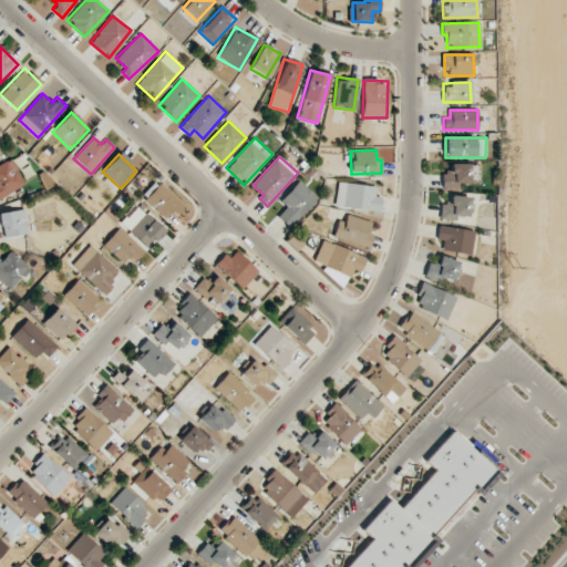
[(0,197),(26,185),(12,158),(0,164),(0,197)]
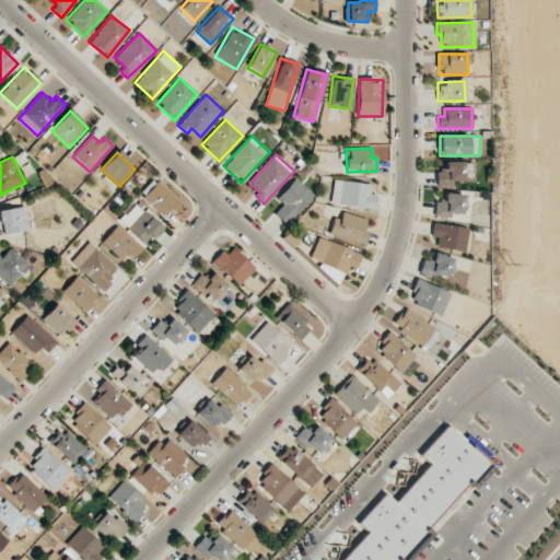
[(464,162),(445,162),(445,168),(436,168),(436,186),(453,186),(453,181),(464,181),(464,162)]
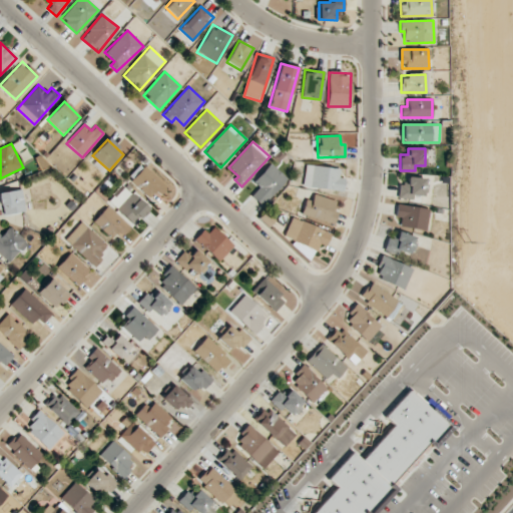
[(250,195),(262,206),(288,179),(271,163),(252,182),(259,187),(250,195)]
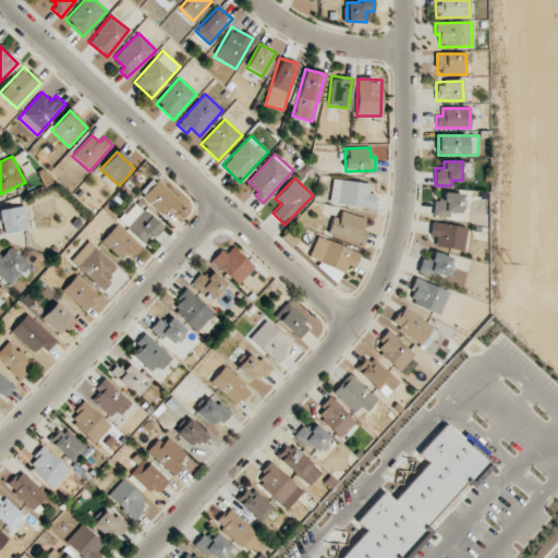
[(165,217),(179,203),(153,179),(140,193),(165,217)]
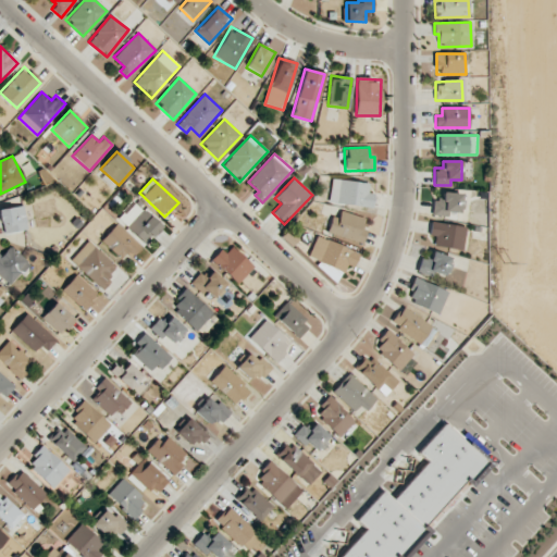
[(369,183),(331,180),(329,203),(372,207),(373,193),(368,193),(369,183)]
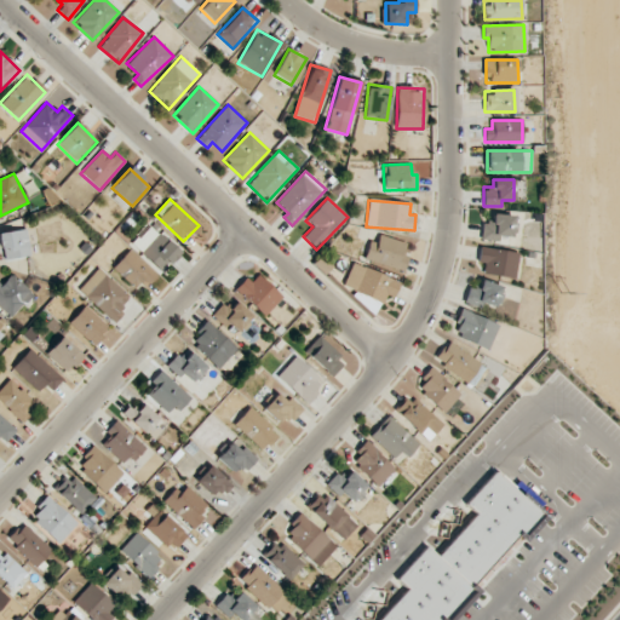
[(482,222),(481,240),(499,241),(499,236),(515,237),(515,214),(492,214),(492,222),(482,222)]
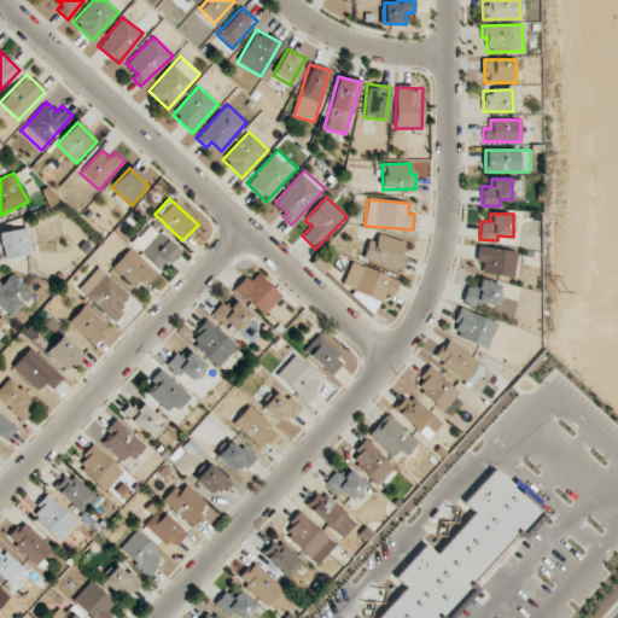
[(180,251),(149,223),(130,244),(162,272),(180,251)]
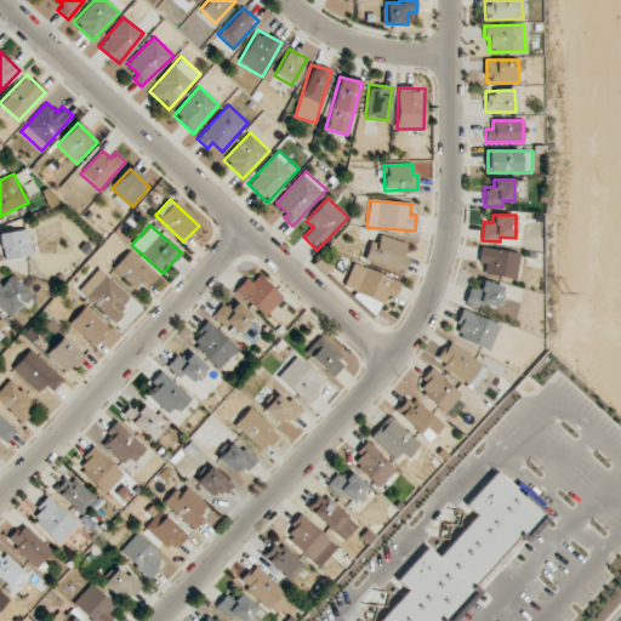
[(0,235),(3,258),(30,256),(27,231),(0,232),(0,235)]
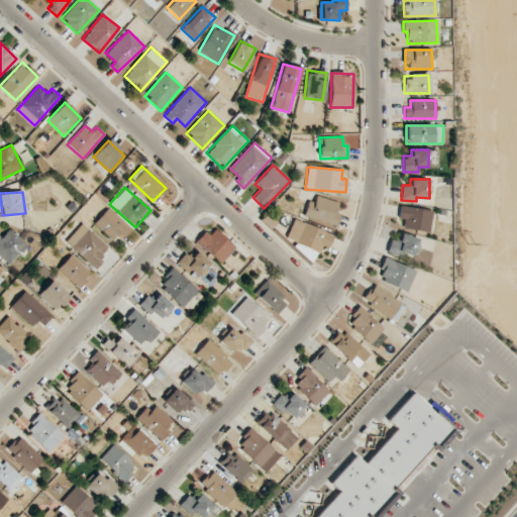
[(335,226),(340,213),(333,212),(336,202),(311,194),(304,217),(335,226)]
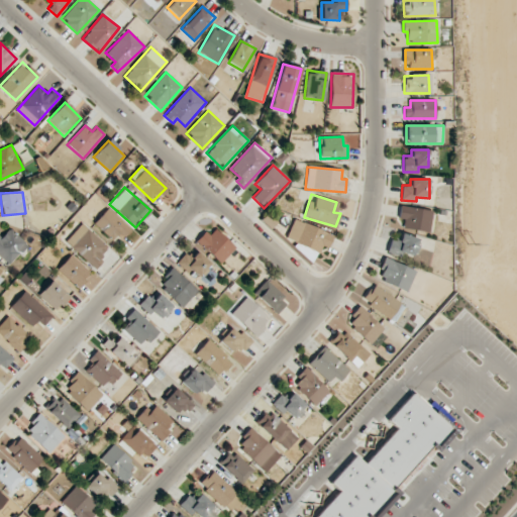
[(403,229),(430,231),(432,210),(400,207),(399,219),(403,219),(403,229)]
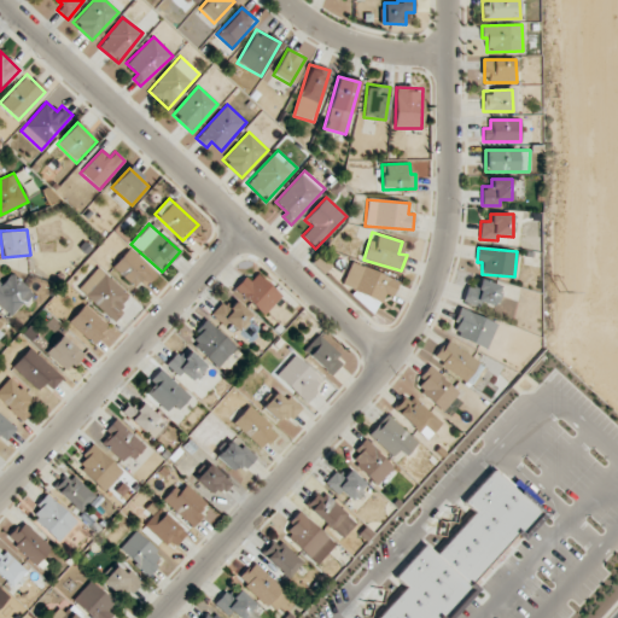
[(157,275),(129,249),(112,267),(134,287),(143,279),(149,285),(157,275)]
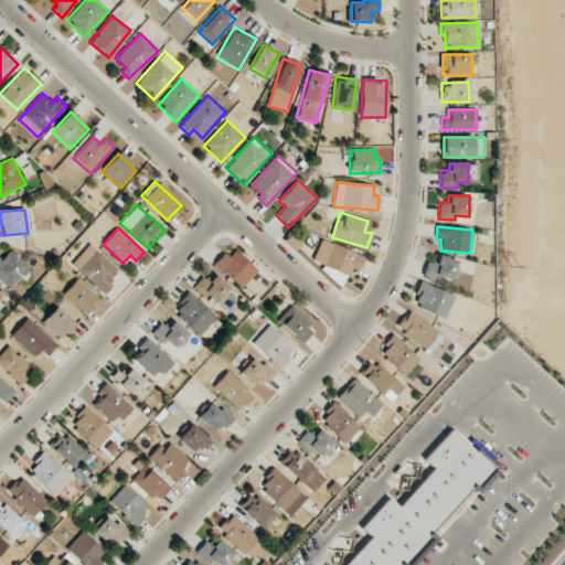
[(359,270),(364,257),(321,240),(312,260),(348,276),(352,268),(359,270)]
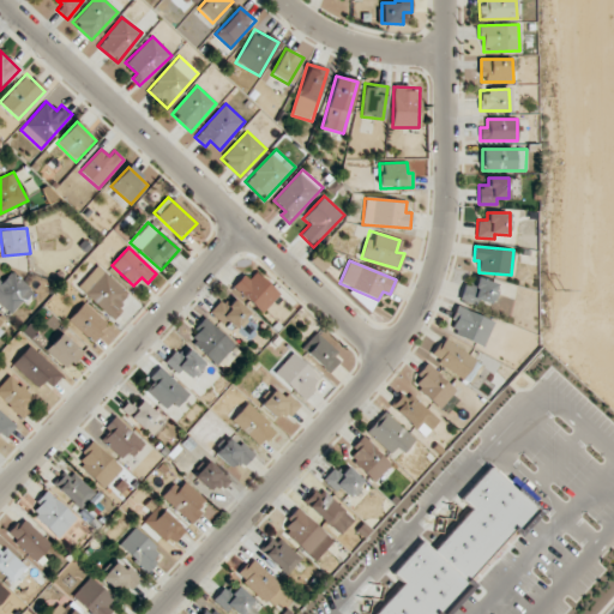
[(77,287),(113,320),(124,309),(118,305),(128,294),(97,265),(77,287)]
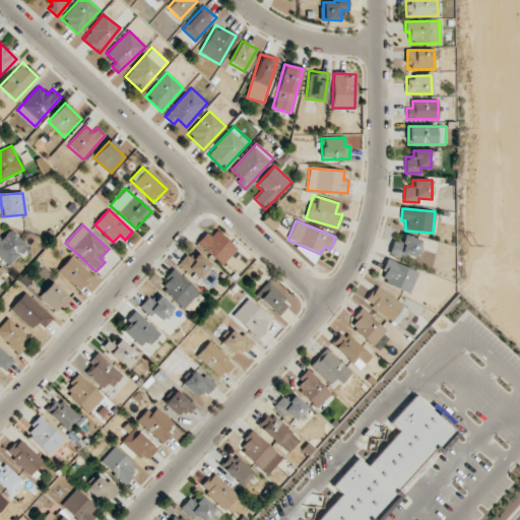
[(1,239),(0,237),(0,257),(9,266),(27,247),(9,230),(1,239)]
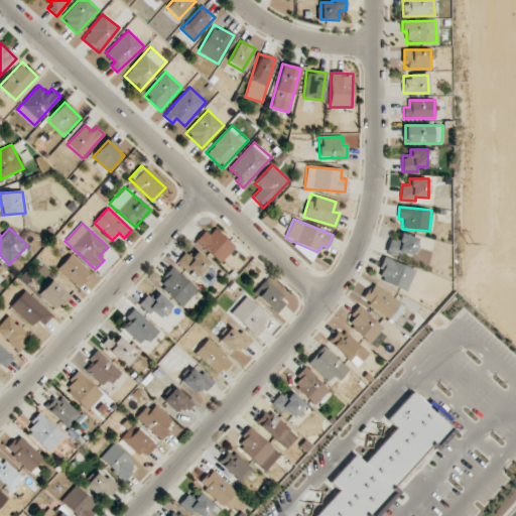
[(208,235),(205,232),(196,240),(220,263),(235,247),(215,228),(208,235)]
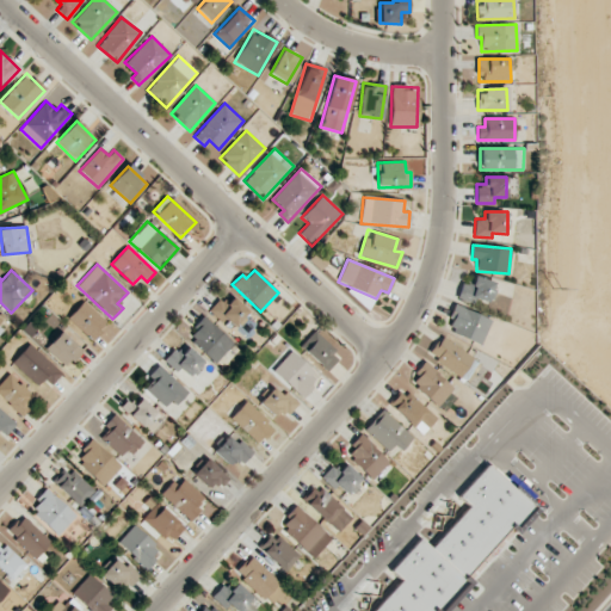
[(489,306),(497,283),(467,273),(458,297),(489,306)]
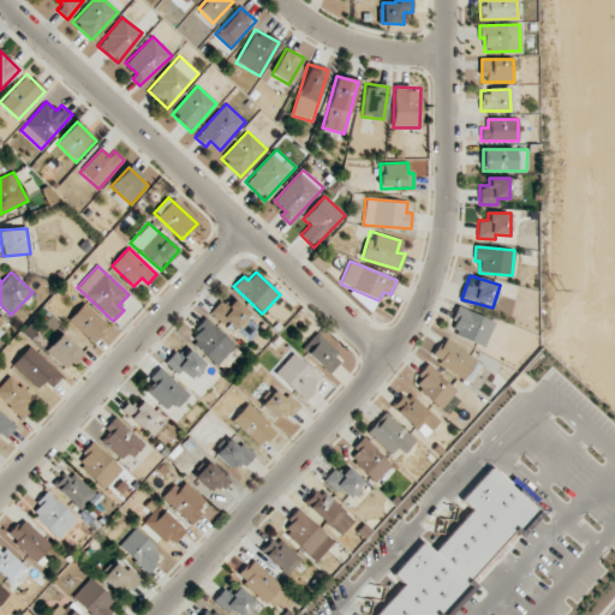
[(227,308),(220,302),(210,312),(237,334),(252,316),(233,300),(227,308)]
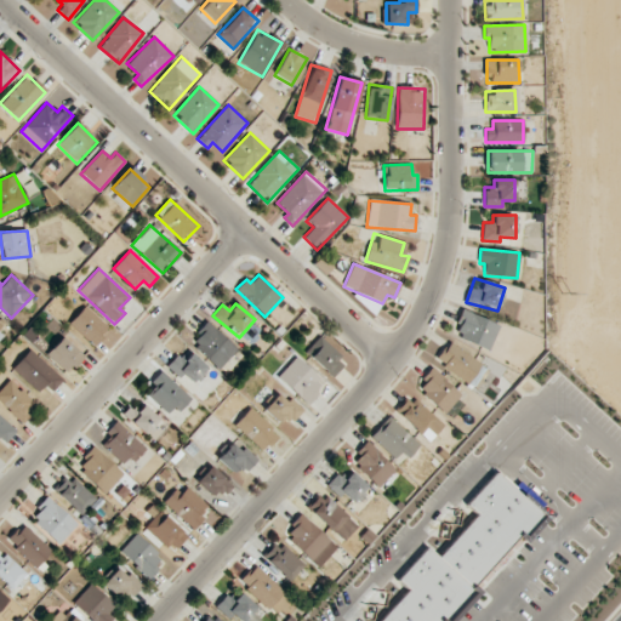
[(109,329),(85,306),(69,324),(93,346),(109,329)]
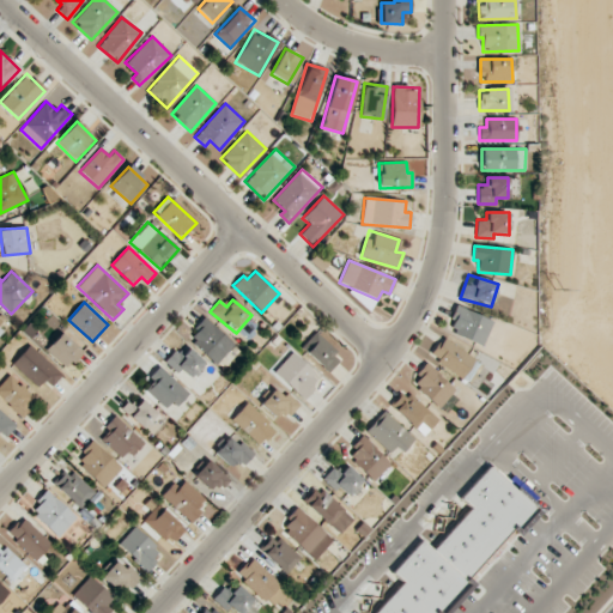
[(493,321),(457,305),(447,329),(483,345),(493,321)]
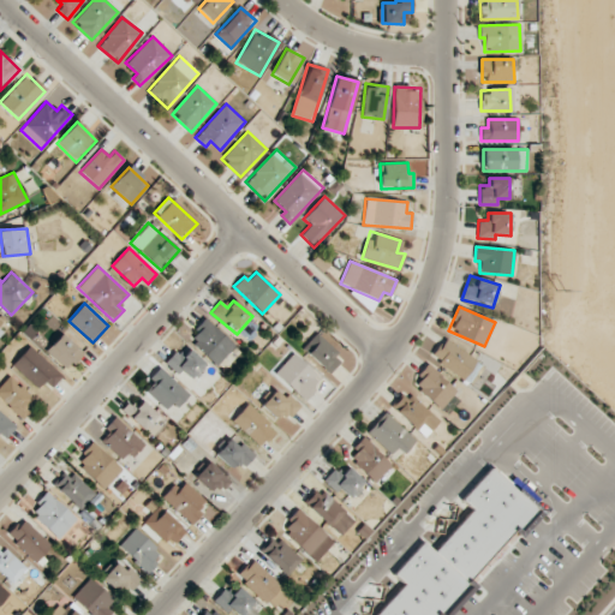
[(236,346),(206,318),(187,338),(218,365),(236,346)]
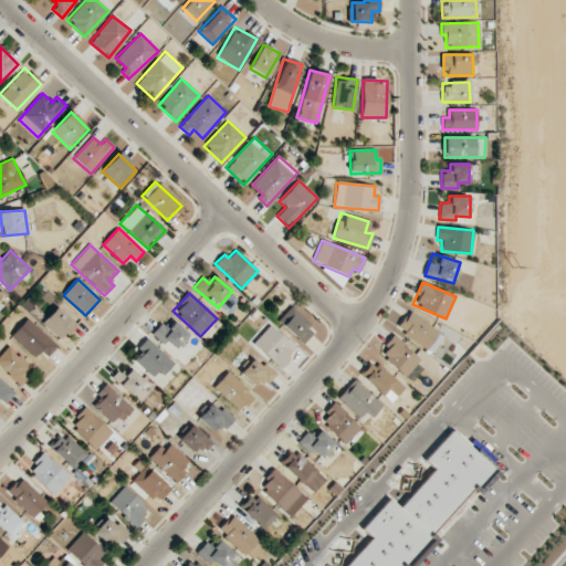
[(42,323),(61,341),(75,324),(56,307),(42,323)]
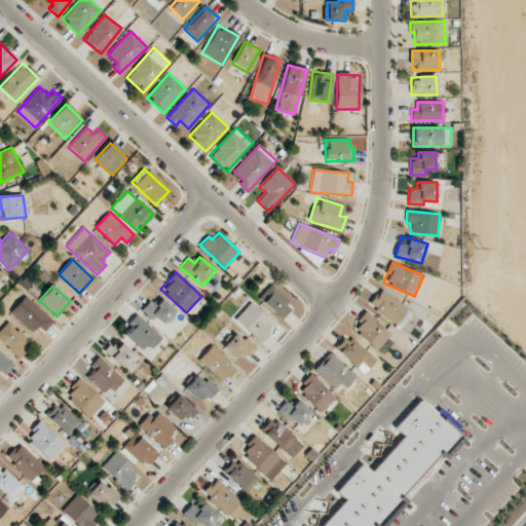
[(293,307),(270,286),(259,298),(282,318),(293,307)]
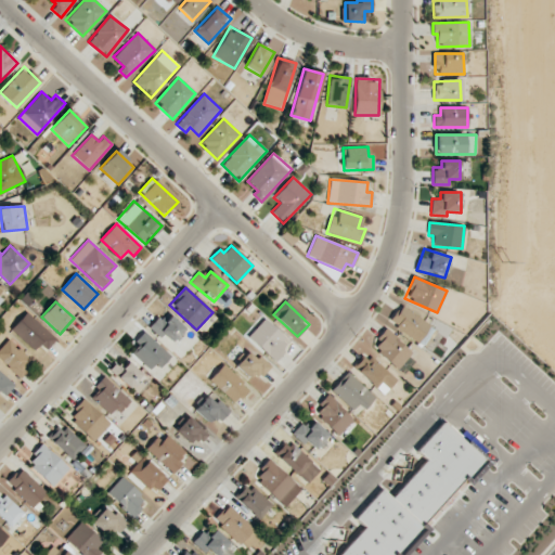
[(389,326),(421,341),(429,322),(398,307),(389,326)]
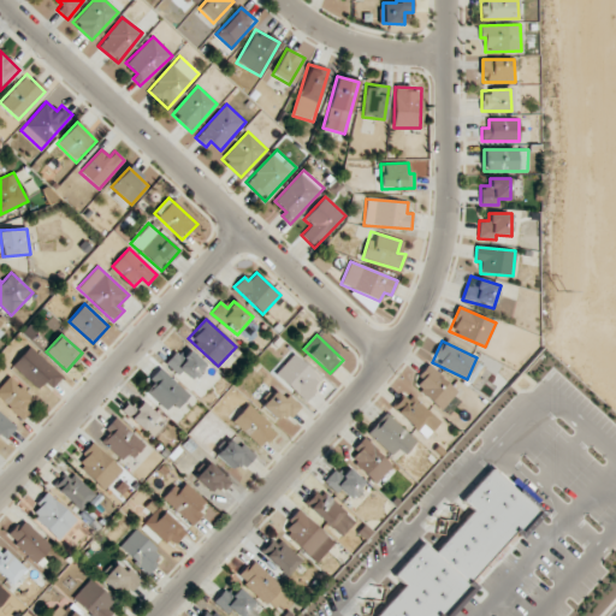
[(169,363),(189,381),(205,365),(184,345),(169,363)]
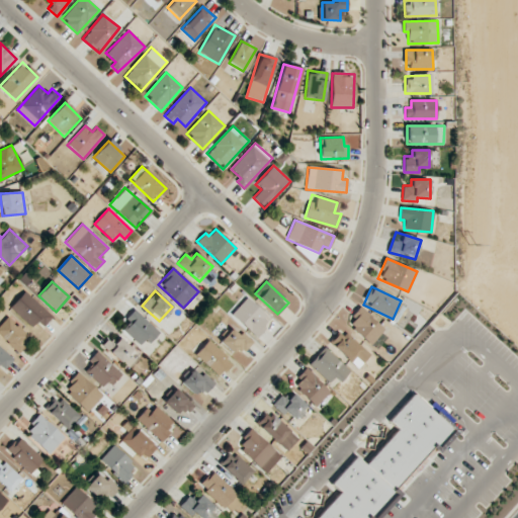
[(37,322),(44,327),(53,317),(24,291),(10,308),(31,328),(37,322)]
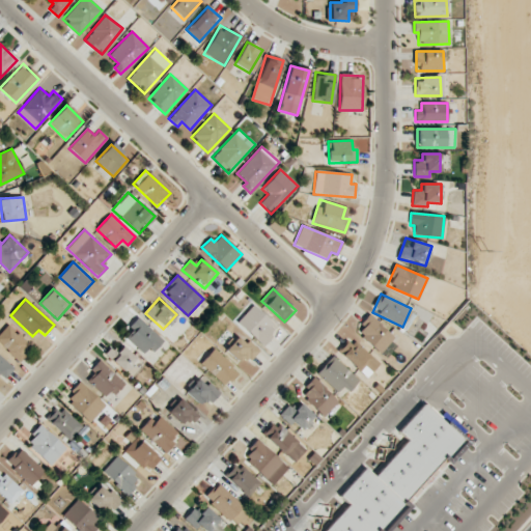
[(262,345),(278,328),(253,305),(238,322),(262,345)]
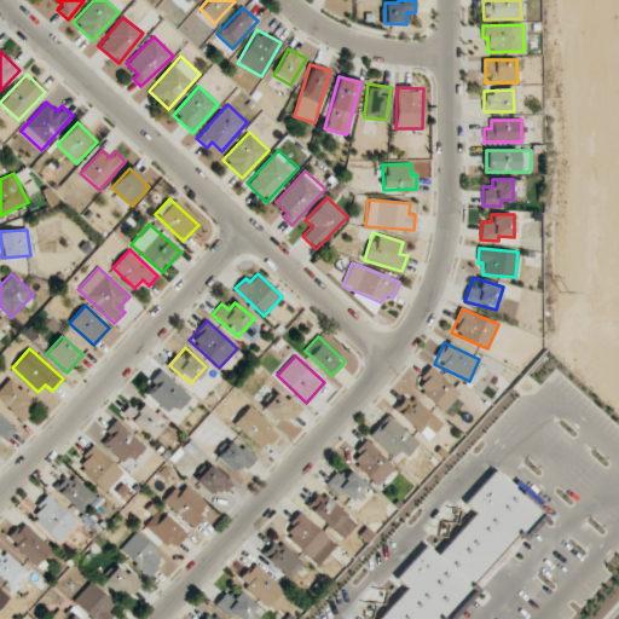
[(443,412),(460,394),(432,368),(414,386),(443,412)]
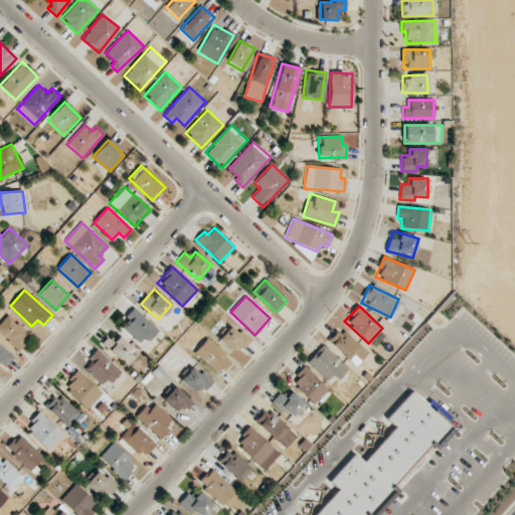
[(142,345),(157,329),(135,309),(120,326),(142,345)]
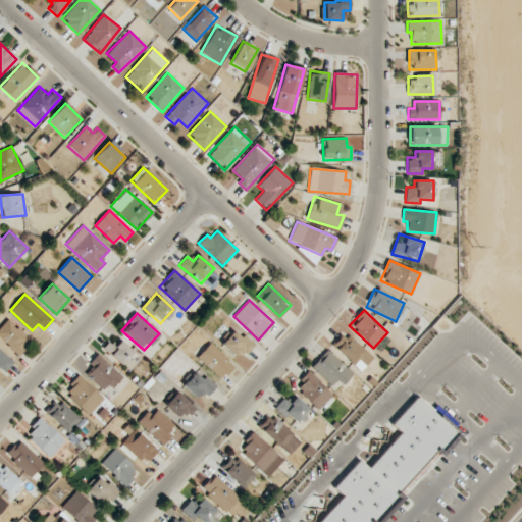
[(0,338),(17,355),(31,340),(7,319),(0,327),(0,338)]
